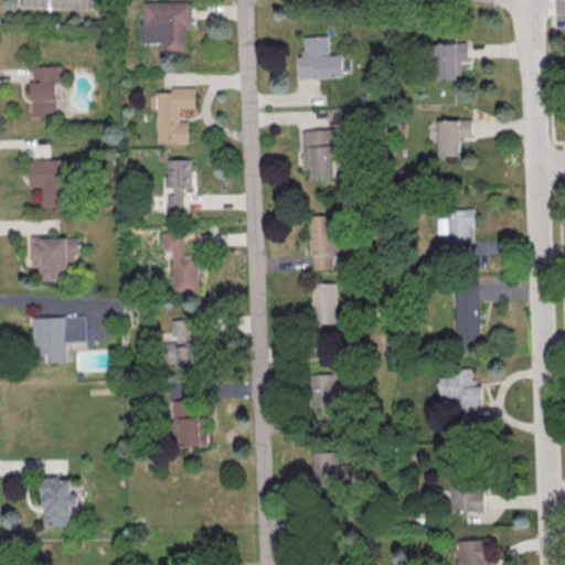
[(144,3),(192,2),(192,29),(187,29),(187,52),(162,53),(162,44),(141,44),(140,23),(144,23),(144,3)]
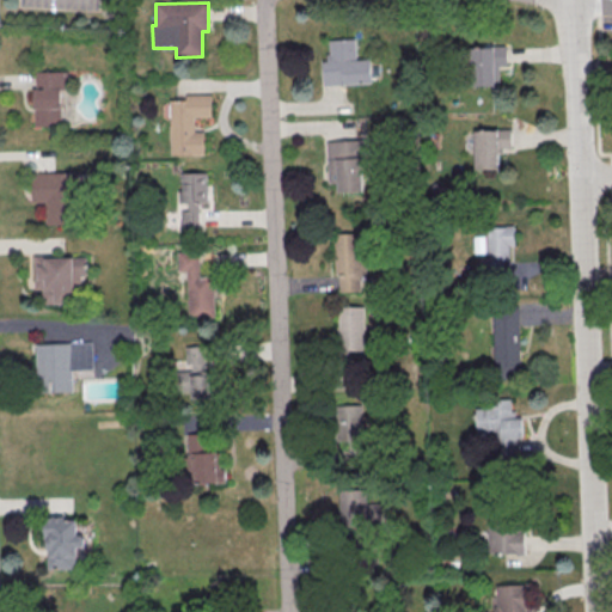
[(328,41),(354,40),(355,61),(369,60),(371,84),(323,87),(320,62),(326,62),(325,55),(329,55),(328,41)]
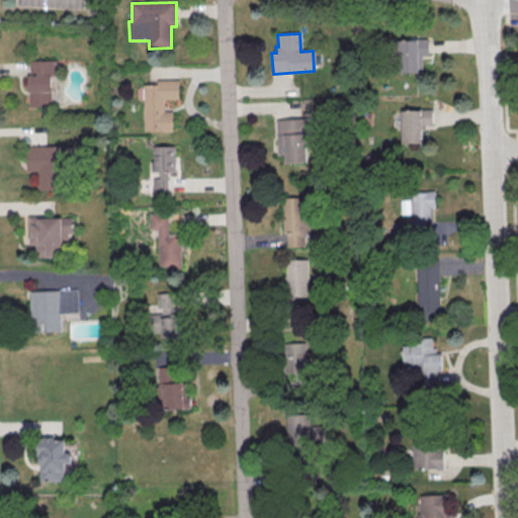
[(429,55),(429,39),(397,40),(398,73),(422,72),(422,55),(429,55)]
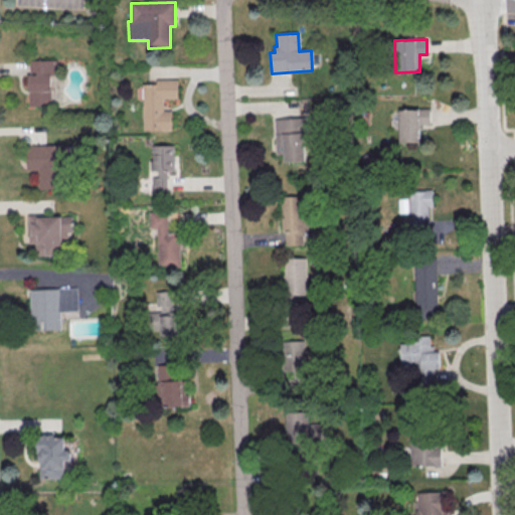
[(28,106),(51,107),(51,75),(54,75),(54,60),(29,59),(28,106)]
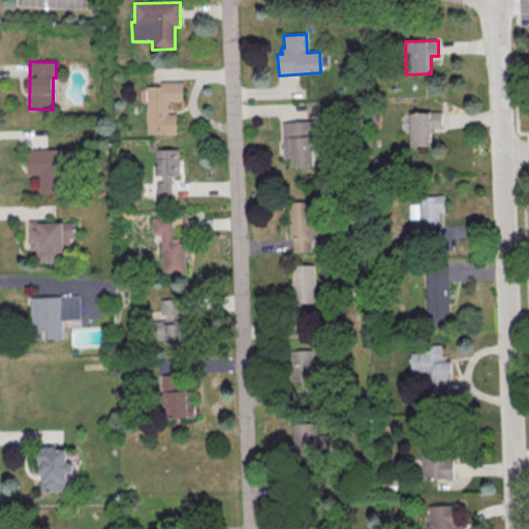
[(183,82),(161,82),(161,86),(147,87),(148,133),(178,133),(177,114),(168,114),(168,101),(184,101),(183,82)]
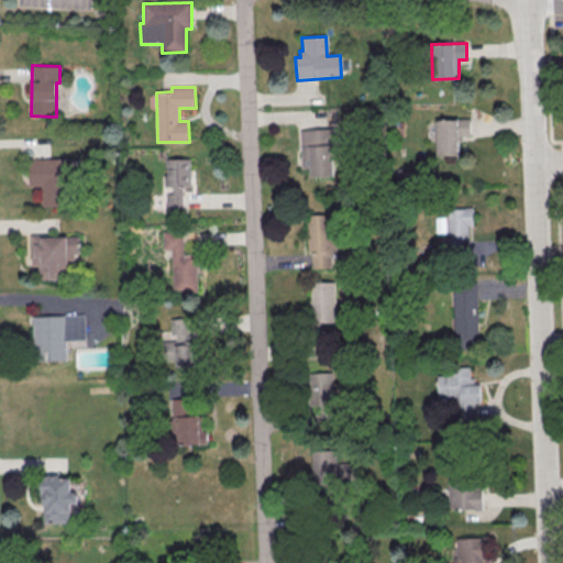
[(435,120),(437,155),(459,155),(459,136),(470,136),(470,119),(435,120)]
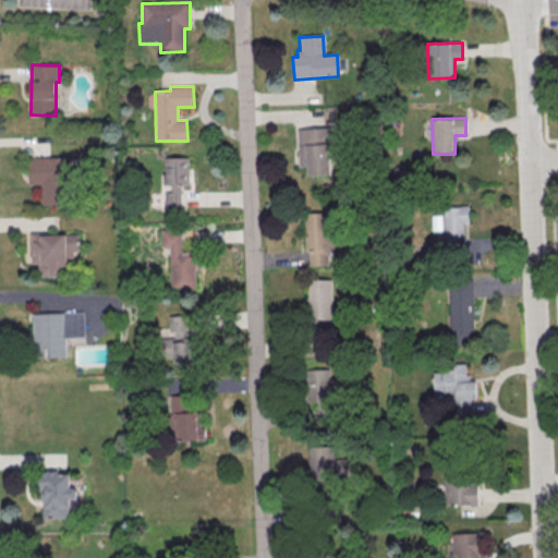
[(307,176),(331,174),(330,128),(298,129),(299,167),(307,167),(307,176)]
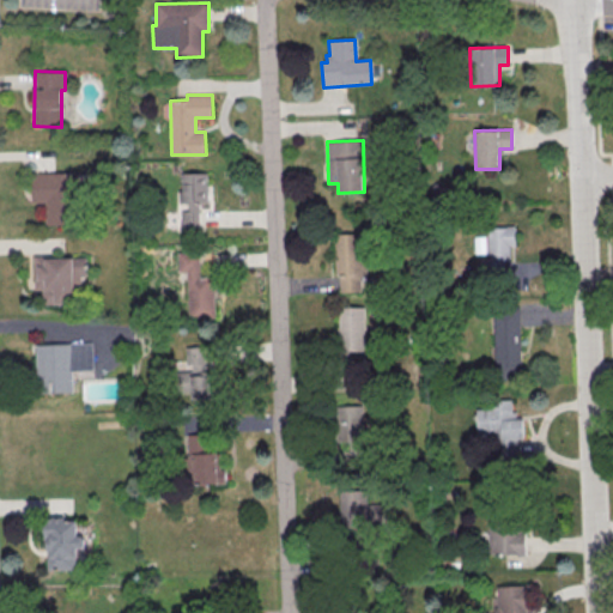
[(32,202),(46,202),(47,225),(73,225),(72,171),(31,173),(32,202)]
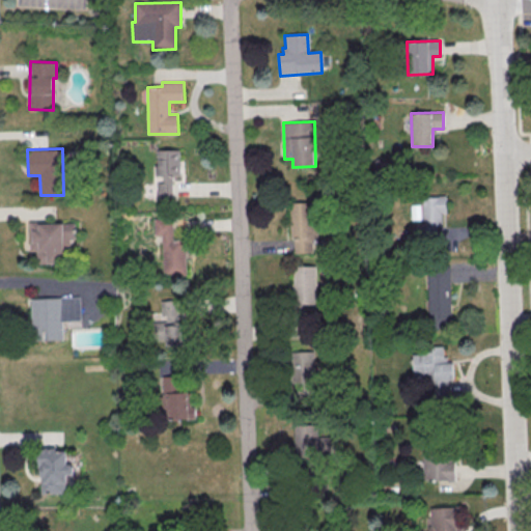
[(173,200),(172,175),(180,175),(179,149),(159,150),(159,165),(155,165),(156,175),(162,175),(163,183),(157,183),(158,200),(173,200)]
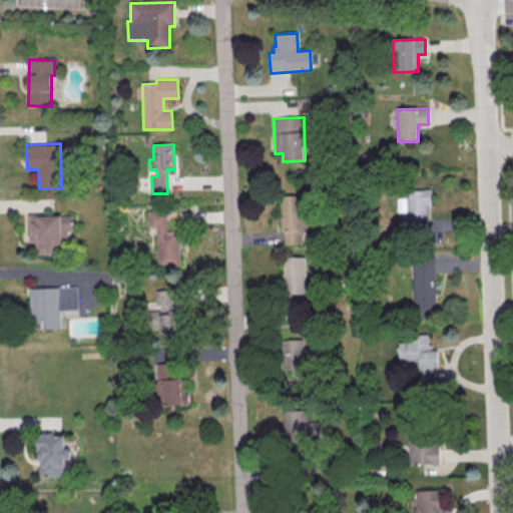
[(282,244),(307,243),(306,194),(281,195),(282,244)]
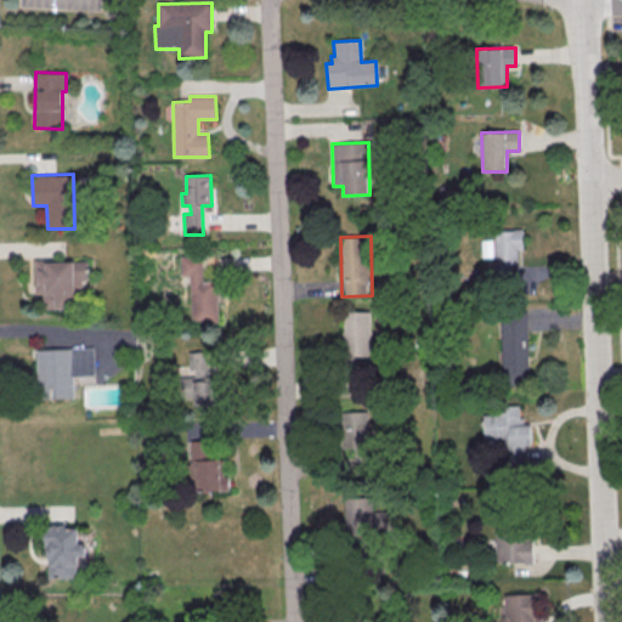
[(190,276),(191,324),(219,323),(218,255),(181,256),(181,276),(190,276)]
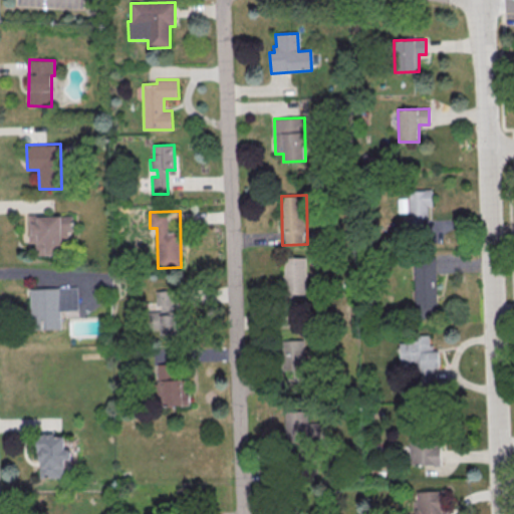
[(29,243),(36,243),(36,255),(67,255),(67,231),(73,231),(72,215),(29,216),(29,243)]
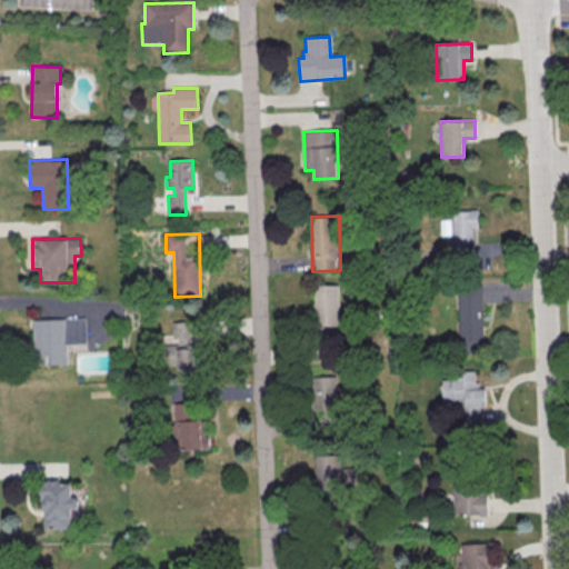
[(313,285),(315,327),(340,326),(338,285),(313,285)]
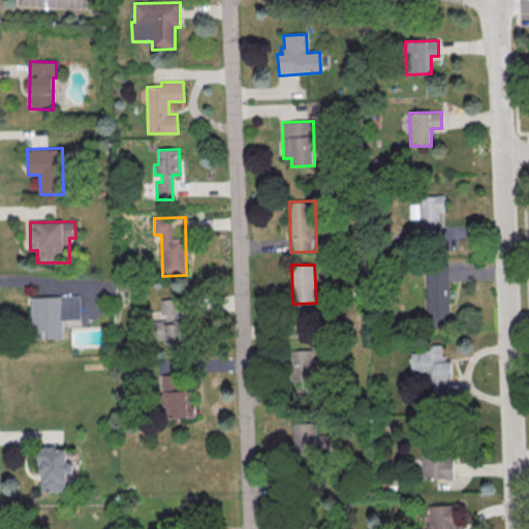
[(449,317),(448,267),(426,268),(427,318),(449,317)]
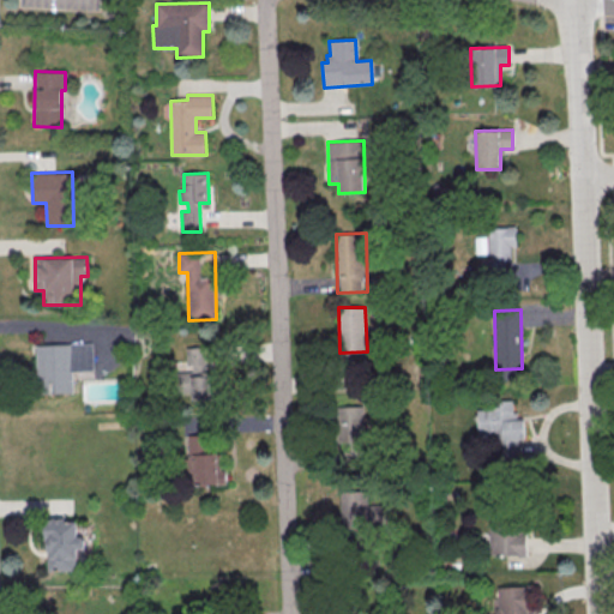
[(36,381),(53,381),(53,393),(73,393),(73,371),(94,371),(92,343),(35,344),(36,381)]
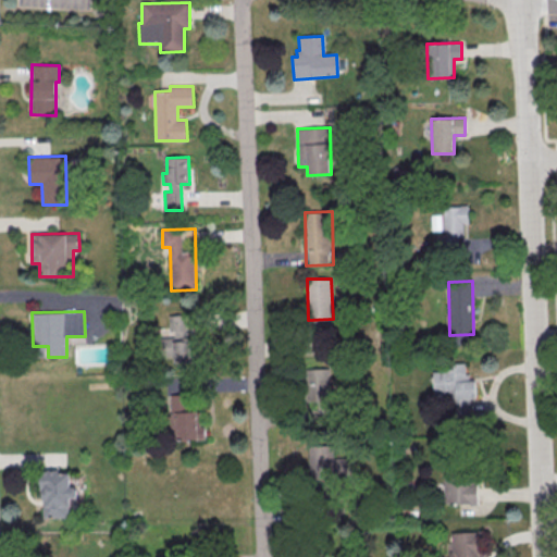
[(172,368),(197,367),(196,314),(171,316),(172,368)]
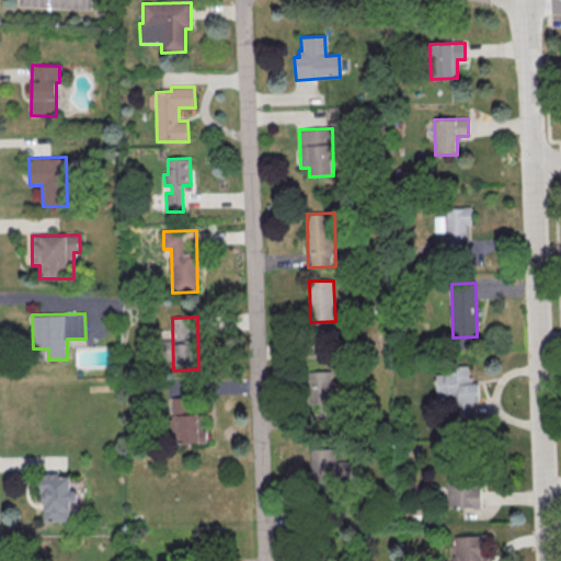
[(436,397),(455,396),(455,418),(473,418),(472,401),(480,401),(479,382),(470,382),(470,366),(448,366),(449,374),(435,374),(436,397)]
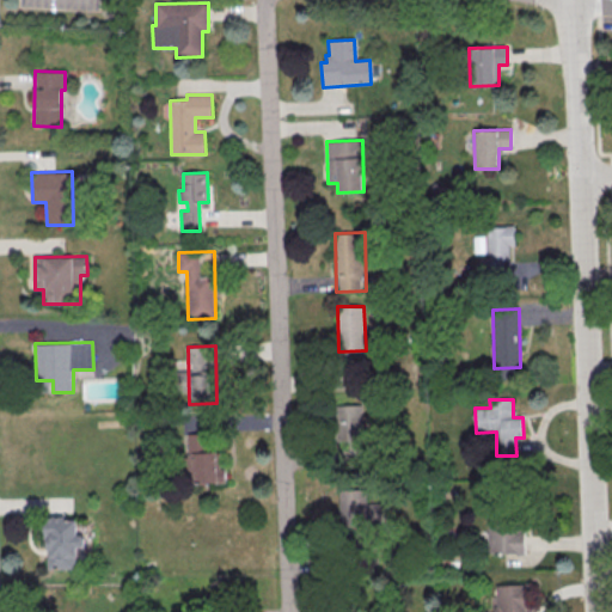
[(366,405),(335,405),(336,441),(347,440),(348,467),(368,467),(366,405)]
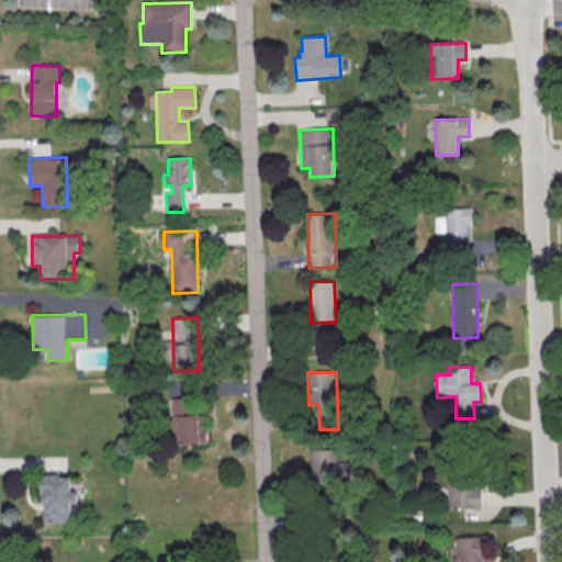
[(208,442),(206,429),(200,430),(199,415),(195,415),(194,397),(171,398),(172,415),(177,414),(178,444),(208,442)]
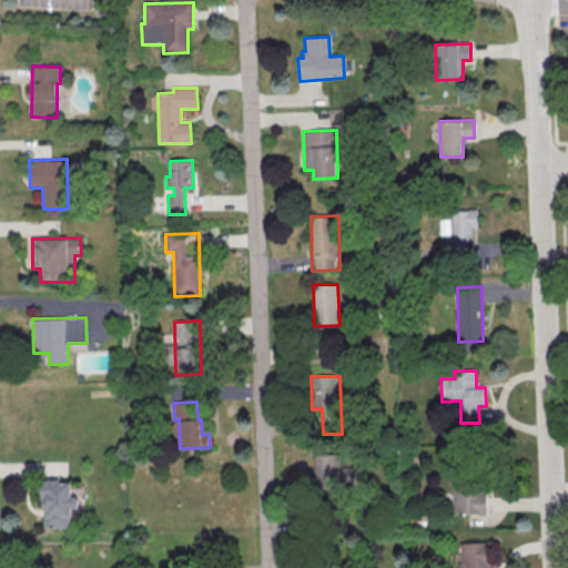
[(314,455),(316,494),(354,492),(353,467),(338,468),(337,454),(314,455)]
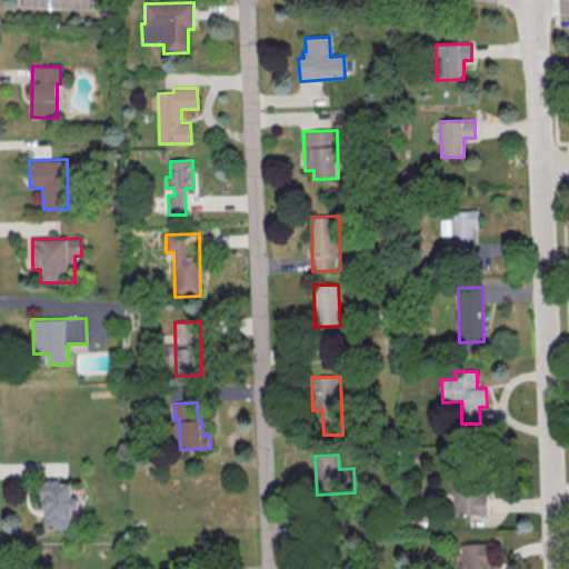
[(72,480),(43,481),(43,528),(71,528),(71,508),(79,508),(79,498),(72,498),(72,480)]
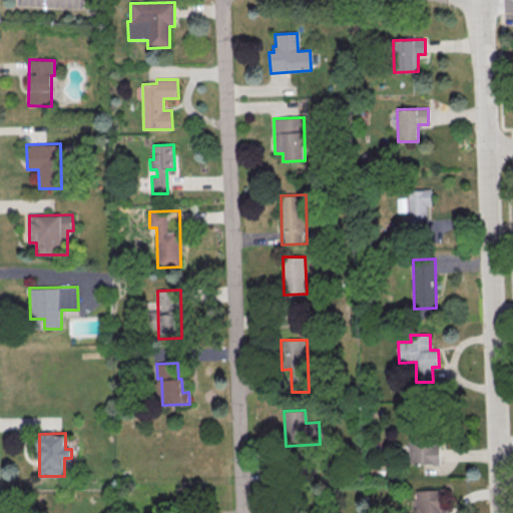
[(439,464),(440,434),(410,433),(409,463),(439,464)]
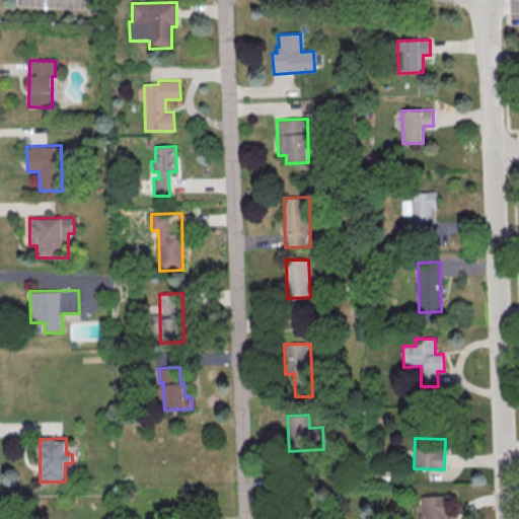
[(447,518),(447,496),(421,496),(421,518),(447,518)]
